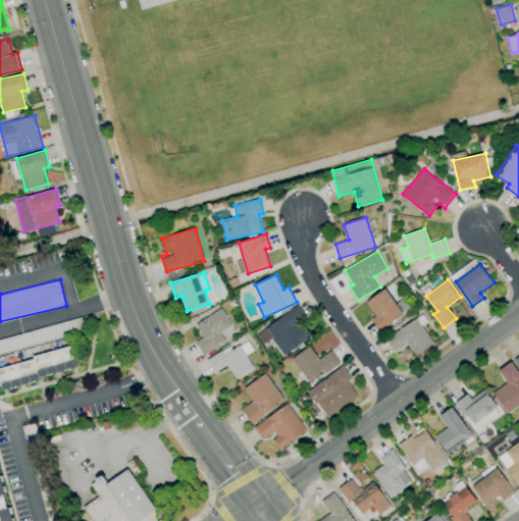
[(405,313),(385,288),(367,302),(376,315),(372,318),(381,330),(405,313)]
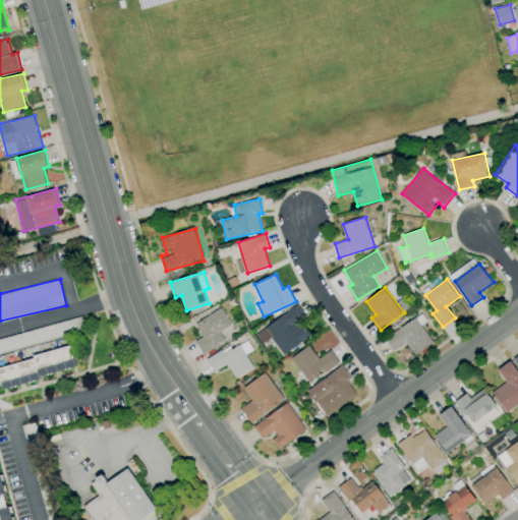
[(196,340),(205,353),(227,341),(221,331),(233,324),(223,307),(196,323),(204,336),(196,340)]
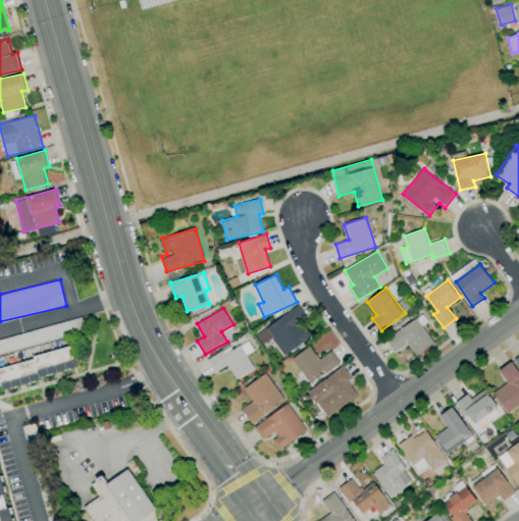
[(409,343),(416,355),(434,344),(419,318),(386,337),(395,351),(409,343)]
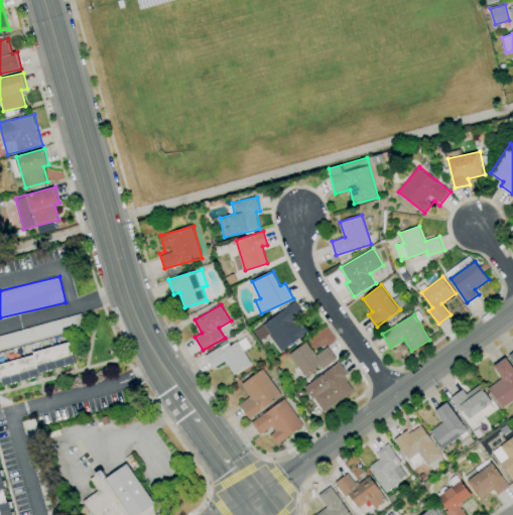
[(253,364),(238,338),(206,356),(213,368),(226,360),(234,374),(253,364)]
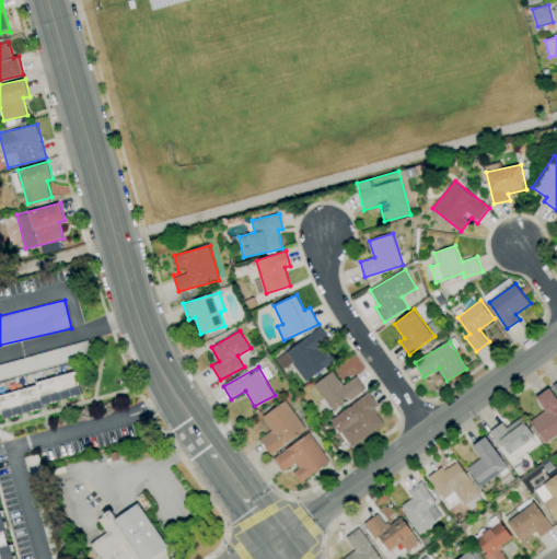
[(314,384),(334,410),(366,388),(357,375),(344,385),(334,371),(314,384)]
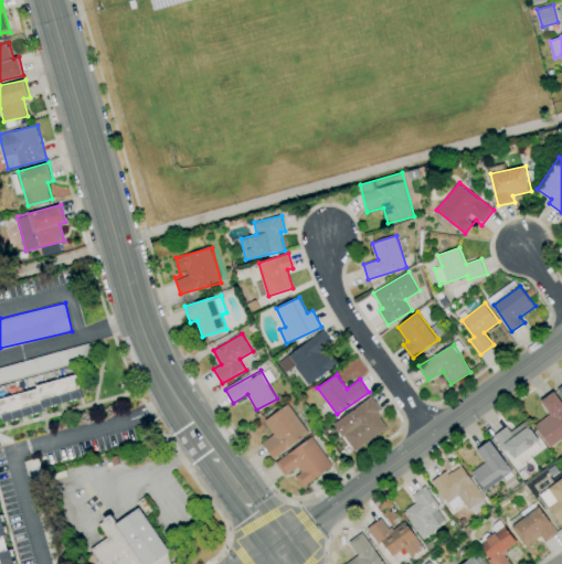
[(76,375),(83,398),(43,410),(44,413),(4,424),(0,408),(0,400),(36,390),(35,386),(76,375)]
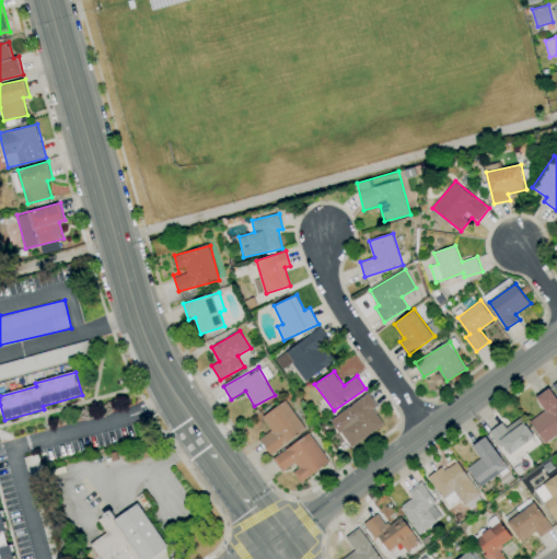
[(546,442),(556,433),(556,396),(550,387),(536,396),(546,410),(531,420),(546,442)]
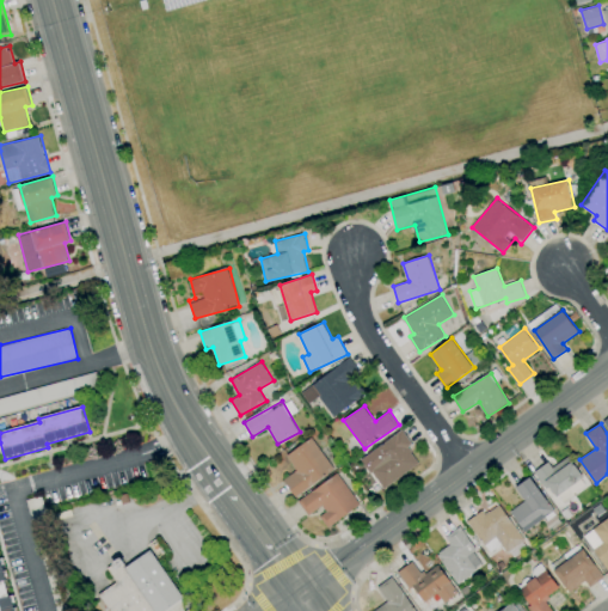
[(422,462),(400,431),(362,458),(384,488),(422,462)]
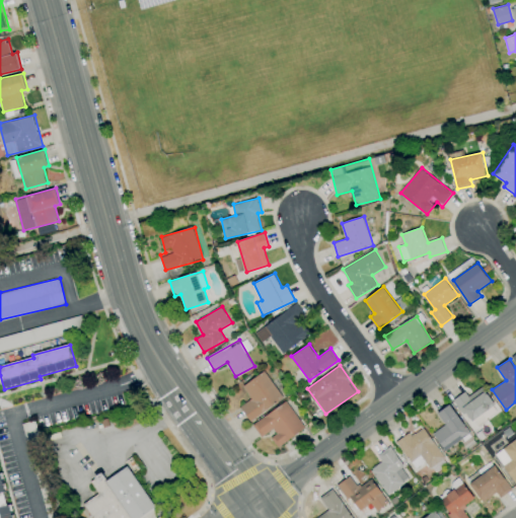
[(243,385),(252,398),(241,407),(251,421),(285,397),(266,370),(243,385)]
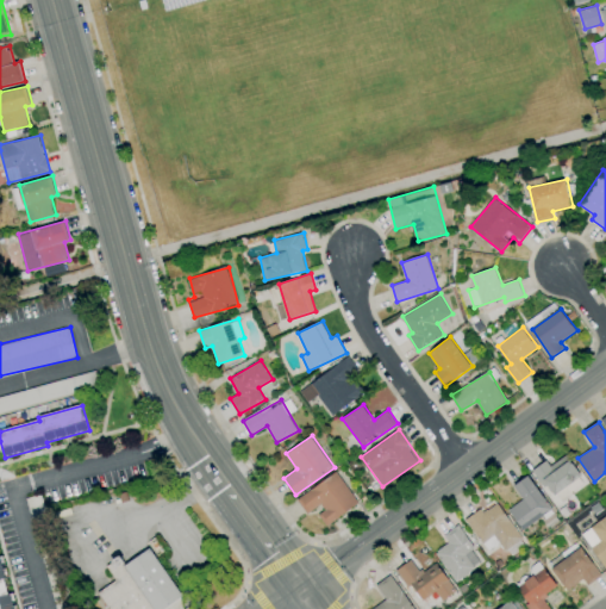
[(551,465),(548,460),(535,468),(553,496),(582,476),(568,454),(551,465)]
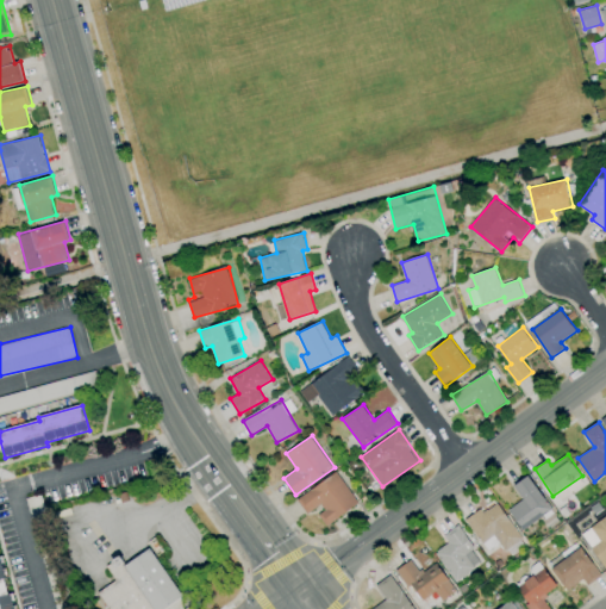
[(360,502),(337,471),(298,499),(310,515),(317,511),(328,526),(360,502)]
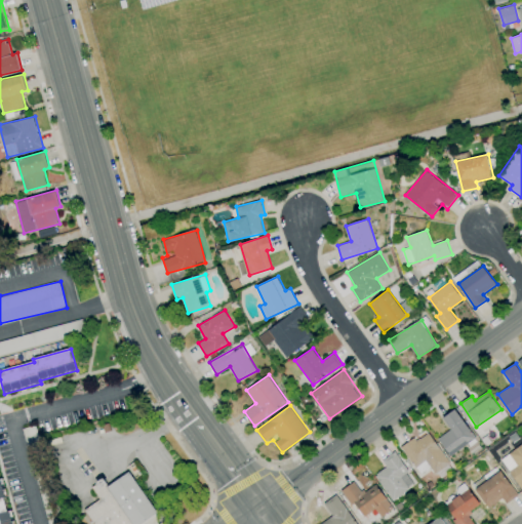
[(451,430),(439,437),(450,454),(476,439),(457,408),(444,416),(451,430)]
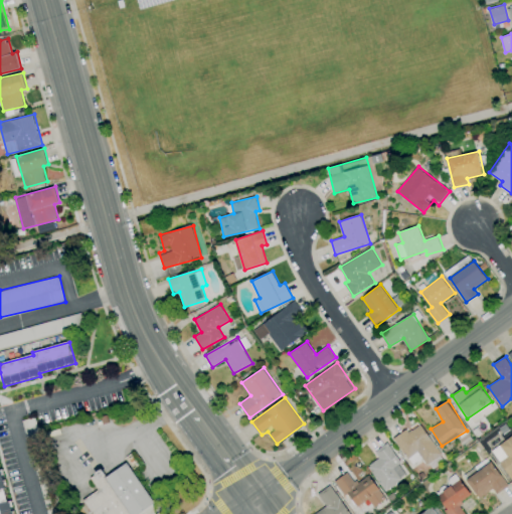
[(410,460),(419,453),(428,465),(443,454),(420,423),(409,432),(406,429),(394,438),(410,460)]
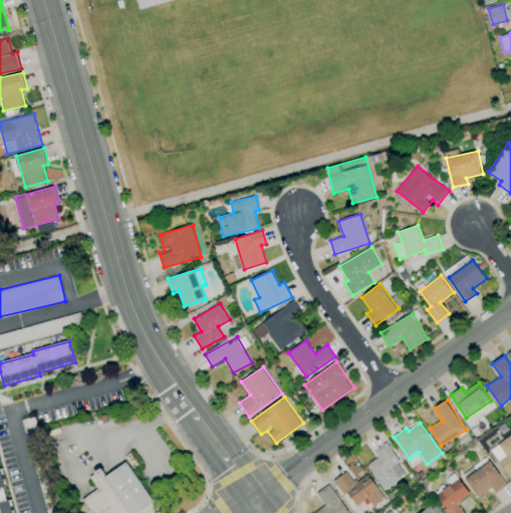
[(510,434),(491,449),(510,476),(510,434)]
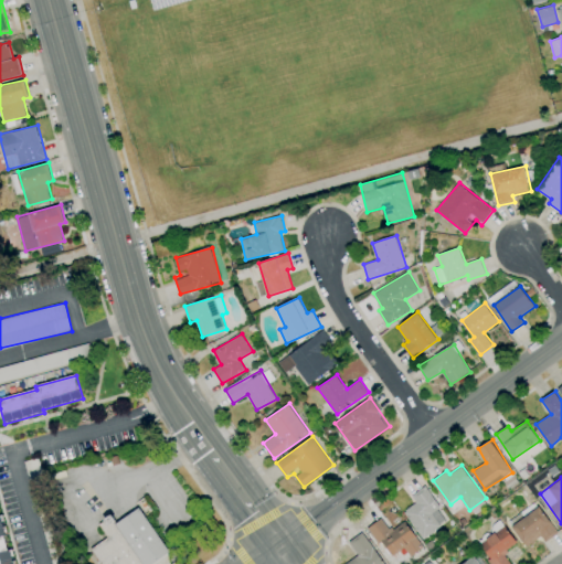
[(417,501),(404,511),(424,539),(449,520),(425,486),(412,495),(417,501)]
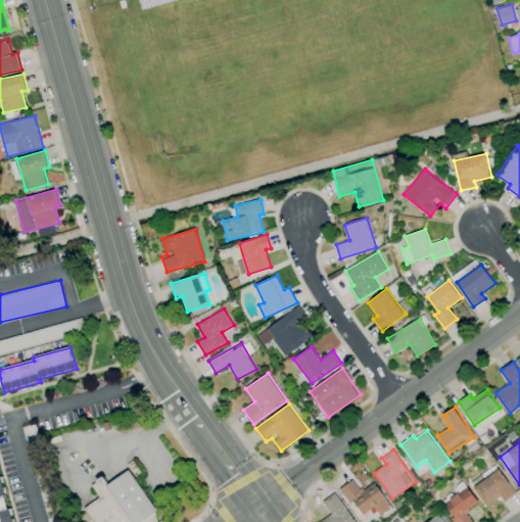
[(68,497),(56,453),(39,458),(52,504),(68,497)]
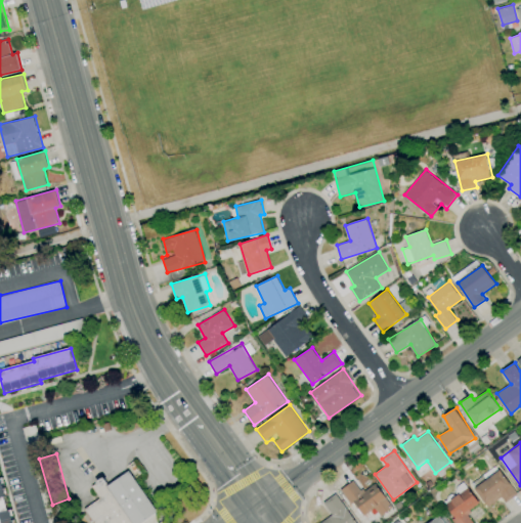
[(489,507),(502,496),(507,502),(519,492),(501,469),(475,488),(489,507)]
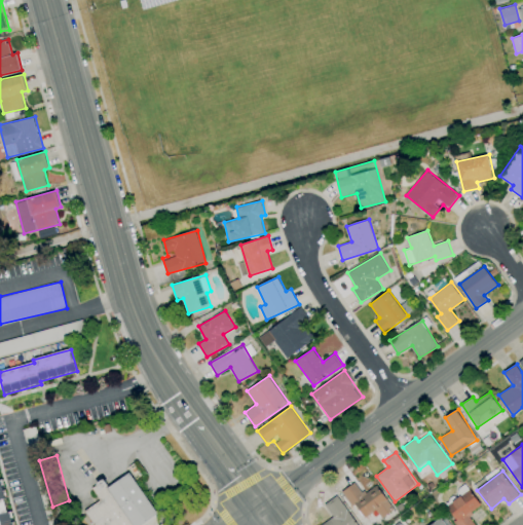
[(0,524),(0,473),(14,524),(0,524)]
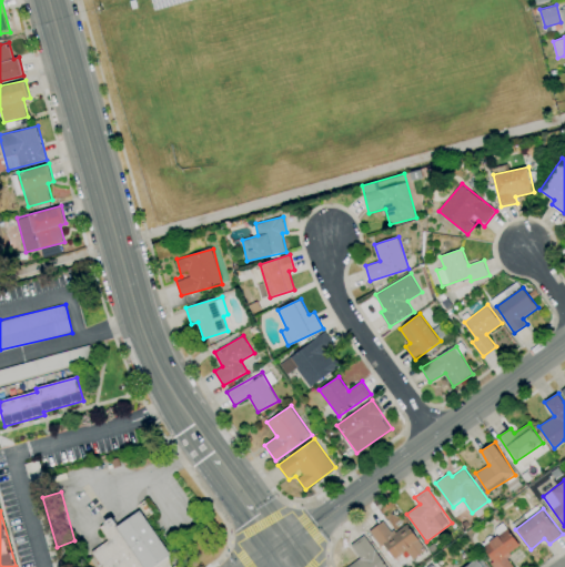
[(140,513),(172,556),(160,565),(157,566),(101,566),(92,554),(109,542),(100,528),(111,519),(118,528),(140,513)]
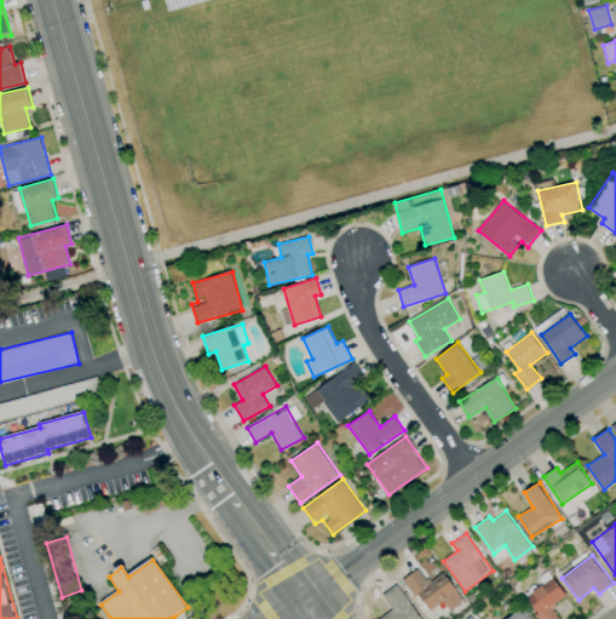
[(404,578),(429,612),(438,605),(444,614),(465,600),(444,571),(429,583),(419,568),(404,578)]
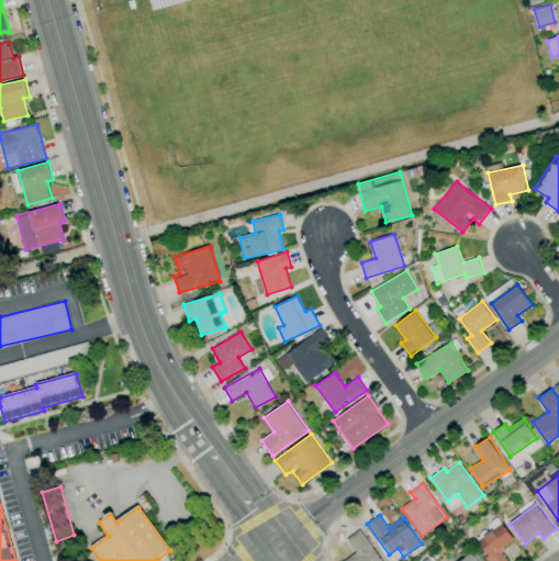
[(510,560),(501,550),(515,539),(502,522),(478,540),(489,554),(485,557),(489,560),(510,560)]
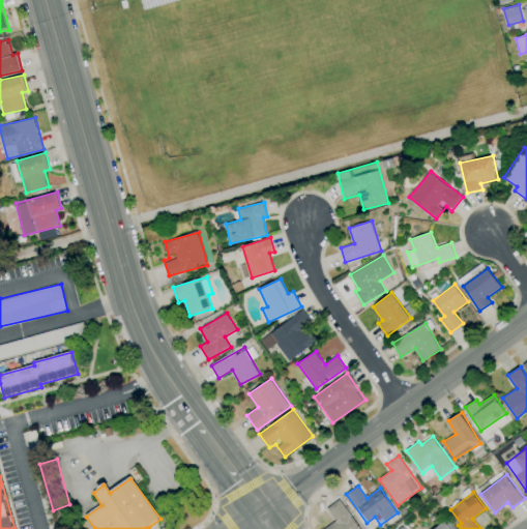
[(322,528),(361,528),(341,498),(327,507),(335,521),(322,528)]
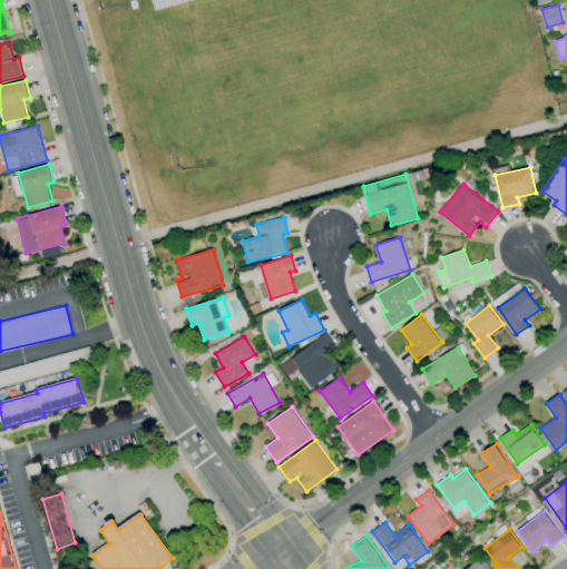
[(490,568),(482,558),(466,568),(490,568)]
